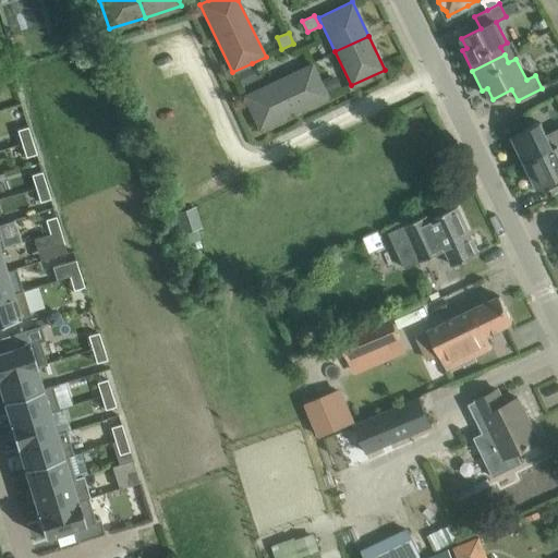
[(312,64),(243,96),(259,129),(327,97),(312,64)]
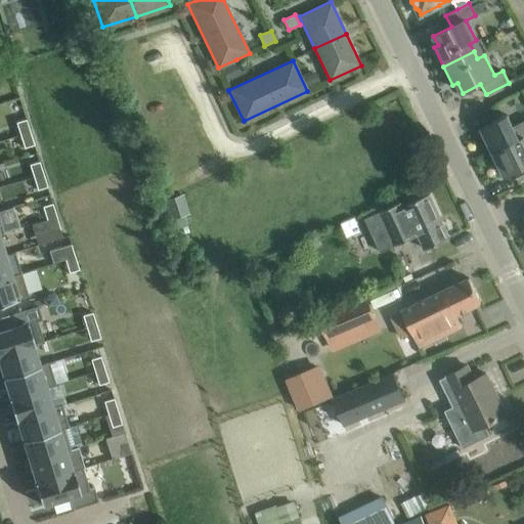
[(481,128),(493,151),(523,135),(523,118),(513,124),(508,115),(481,128)]
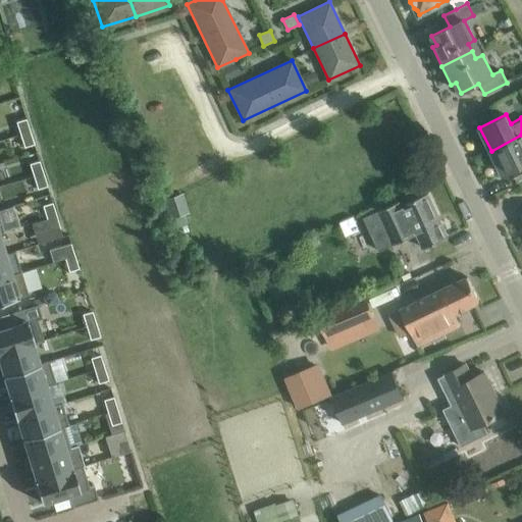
[(30,132),(25,118),(16,121),(20,135),(30,132)]
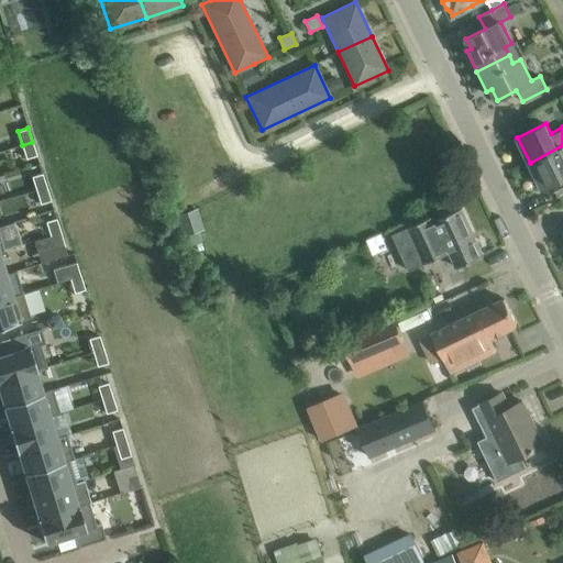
[(36,155),(32,142),(22,145),(25,158),(36,155)]
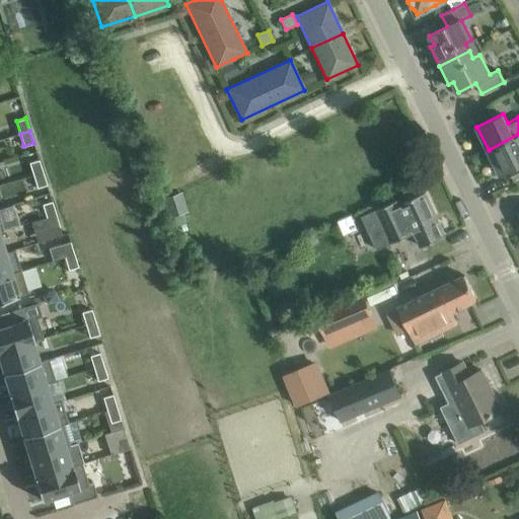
[(518,134),(489,150),(500,173),(518,164),(518,163),(518,134)]
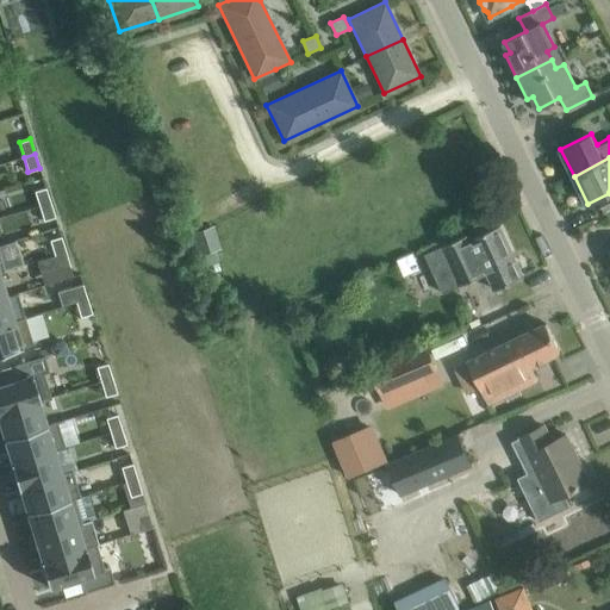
[(50,203),(45,187),(35,191),(38,206),(50,203)]
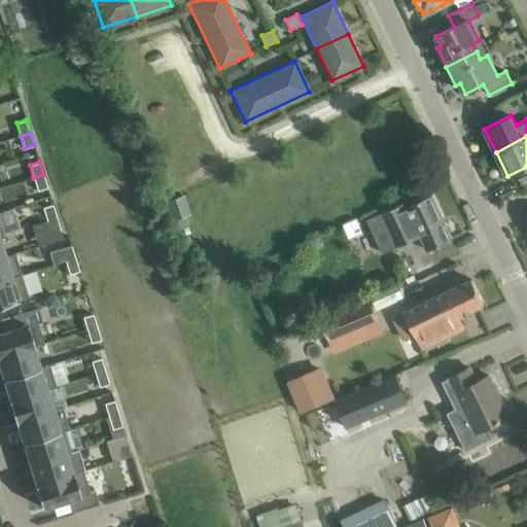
[(47,187),(43,175),(33,178),(37,190),(47,187)]
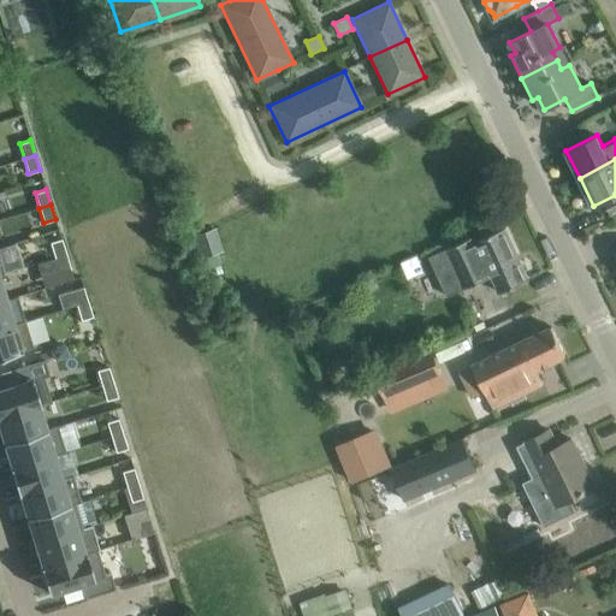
[(445,250),(427,258),(445,297),(490,278),(497,295),(528,282),(504,229),(473,243),(472,240),(445,250)]
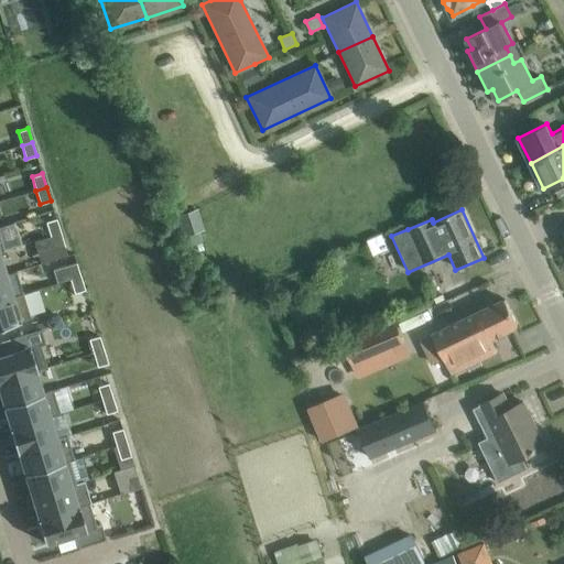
[(61,231),(56,218),(45,221),(50,235),(61,231)]
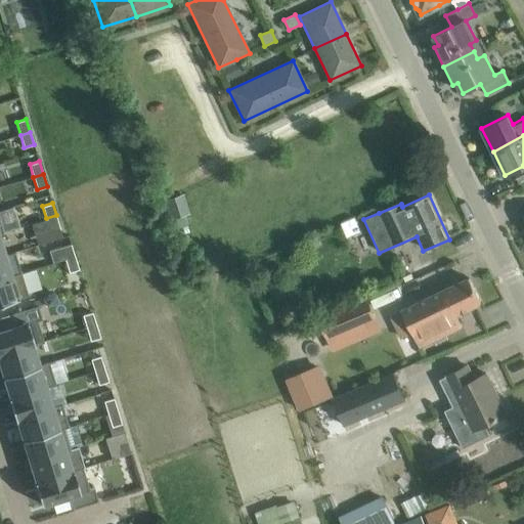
[(60,228),(56,215),(46,218),(50,231),(60,228)]
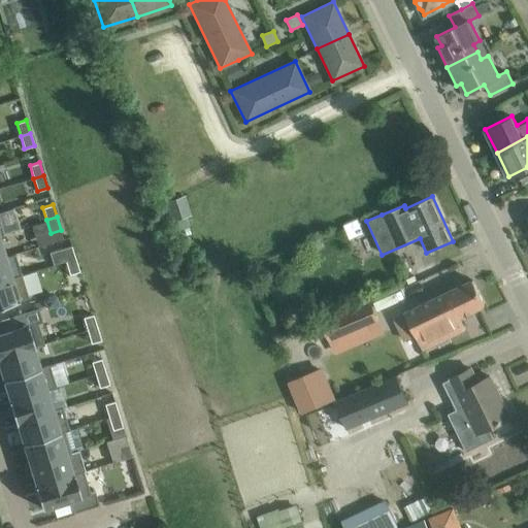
[(318,238),(310,241),(311,245),(314,251),(322,248),(320,242),(318,238)]
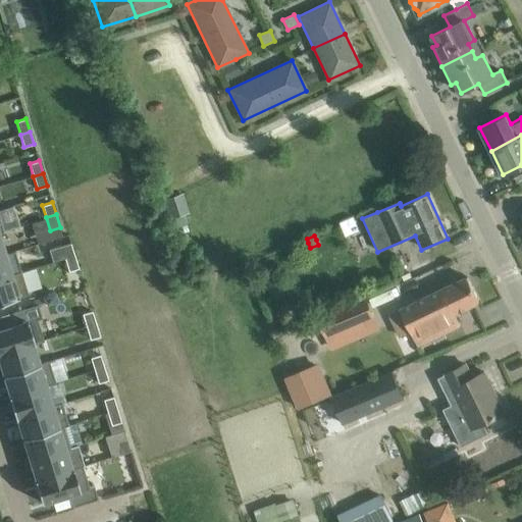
[(74,255),(70,243),(60,246),(64,258),(74,255)]
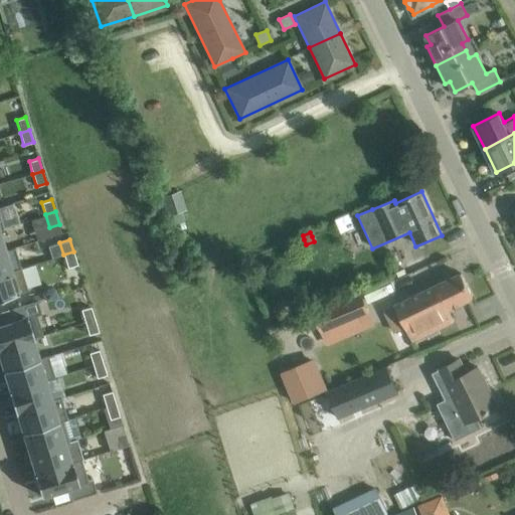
[(0,274),(13,271),(6,250),(0,251),(0,274)]
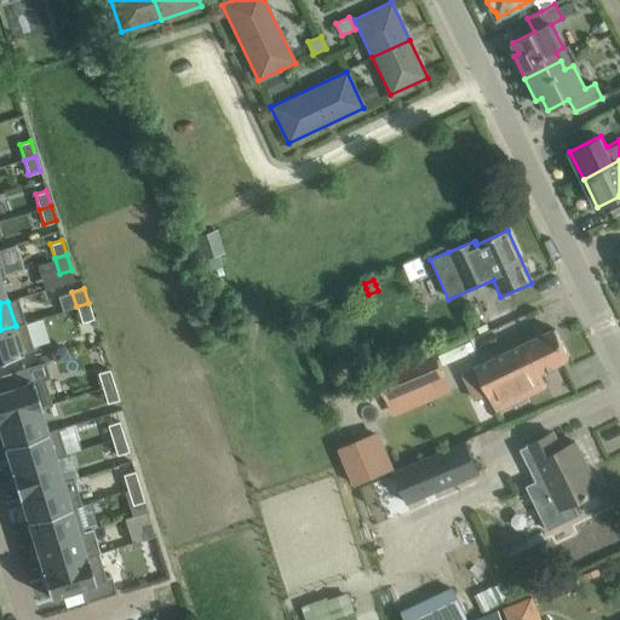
[(93,319),(89,303),(76,306),(81,322),(93,319)]
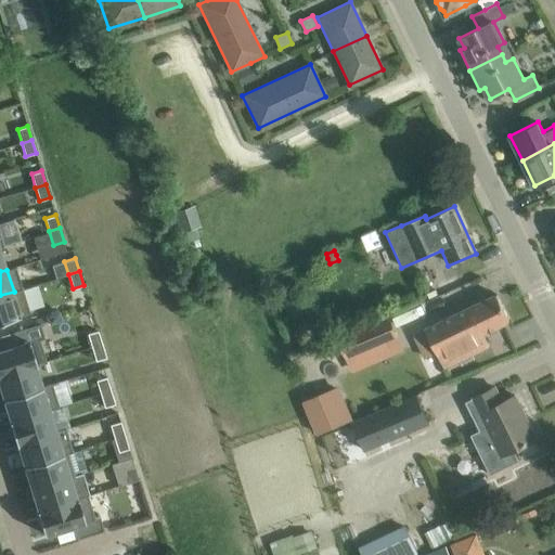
[(0,321),(21,315),(14,292),(0,295),(0,321)]
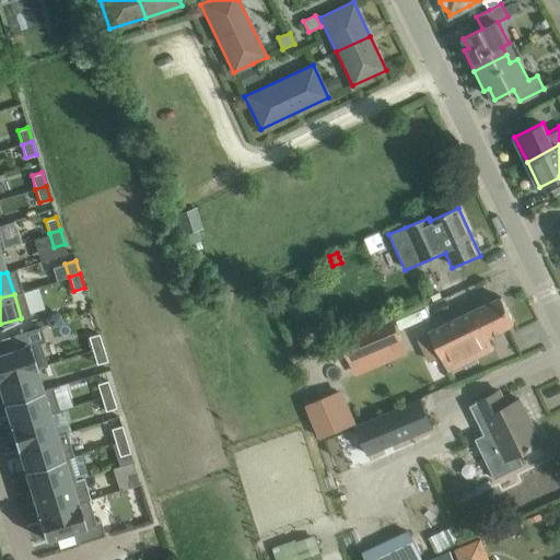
[(501,296),(429,331),(417,338),(429,361),(440,356),(447,370),(493,348),(487,336),(514,323),(501,296)]
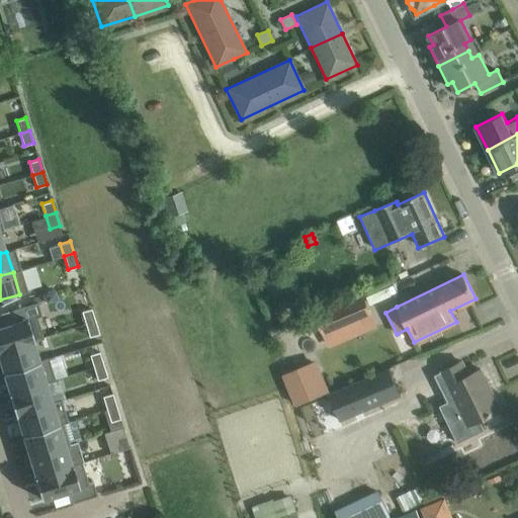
[(364,295),(316,316),(329,348),(377,327),(364,295)]
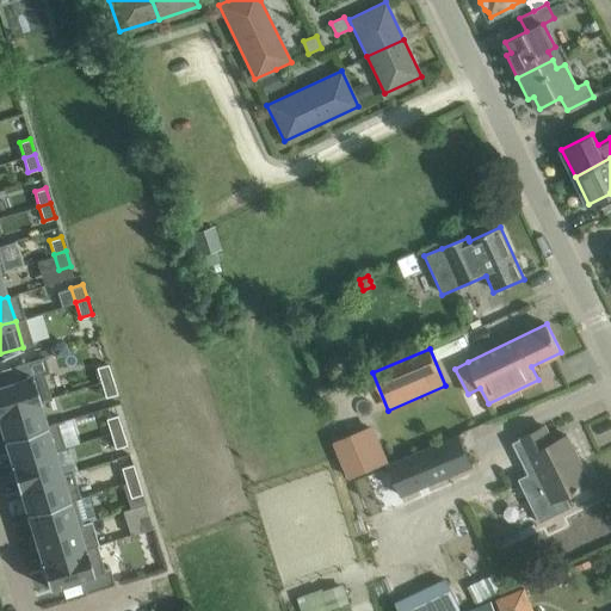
[(0,412),(51,397),(38,357),(14,365),(19,380),(0,384),(0,412)]
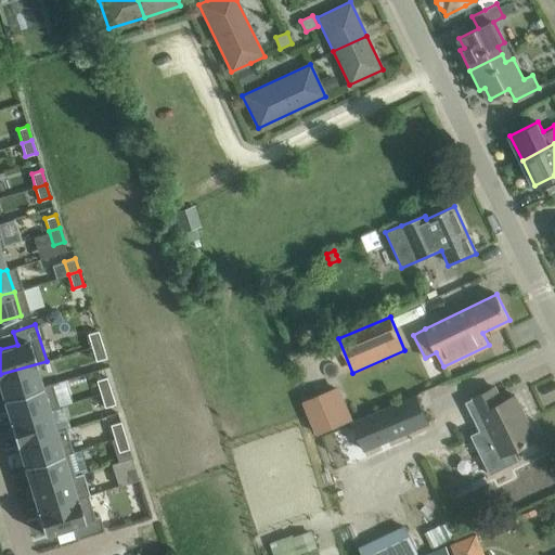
[(87,334),(91,347),(102,344),(98,331),(87,334)]
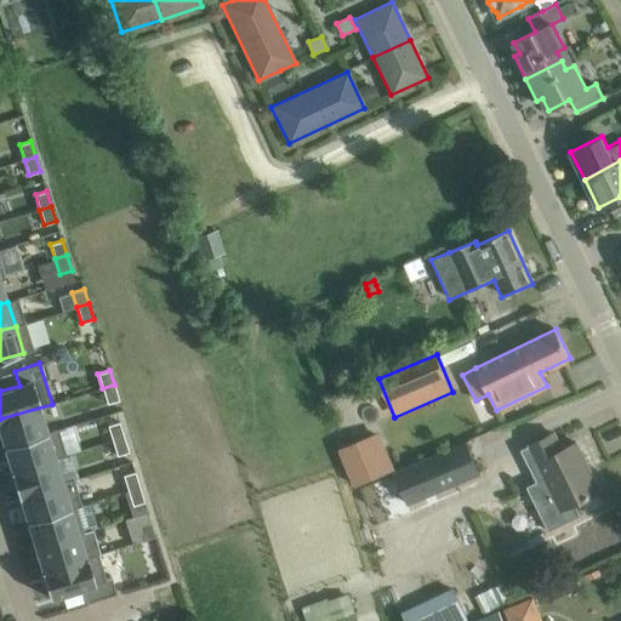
[(119,400),(114,385),(102,388),(107,404),(119,400)]
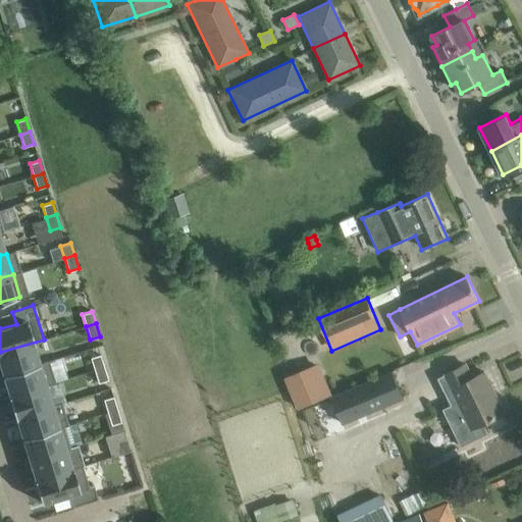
[(50,360),(44,340),(0,352),(0,364),(3,374),(50,360)]
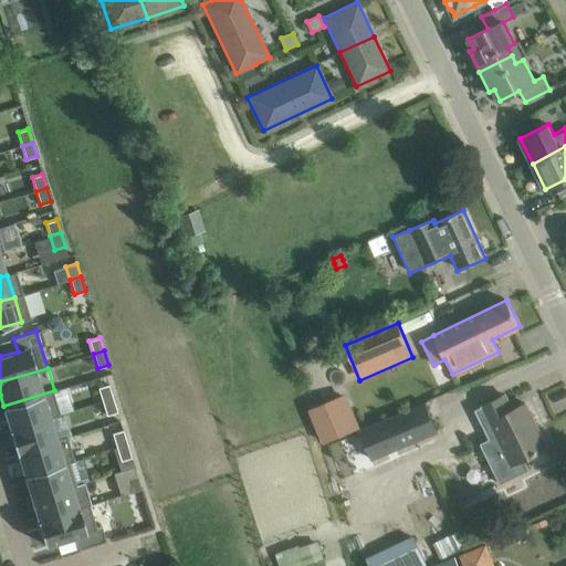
[(333,370),(301,380),(300,380),(307,410),(310,409),(313,421),(311,422),(312,425),(355,412),(346,383),(337,385),(333,370)]
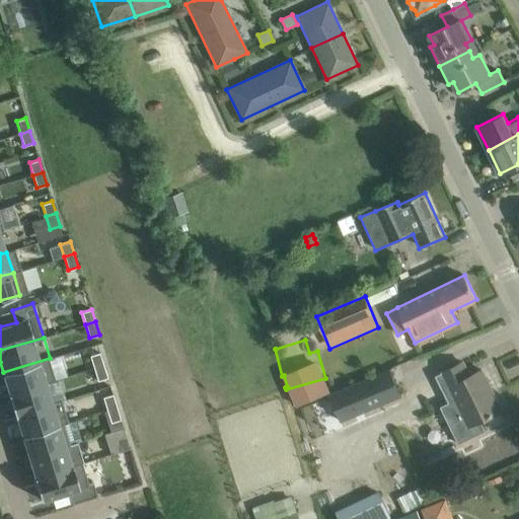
[(102,365),(98,352),(89,355),(93,368),(102,365)]
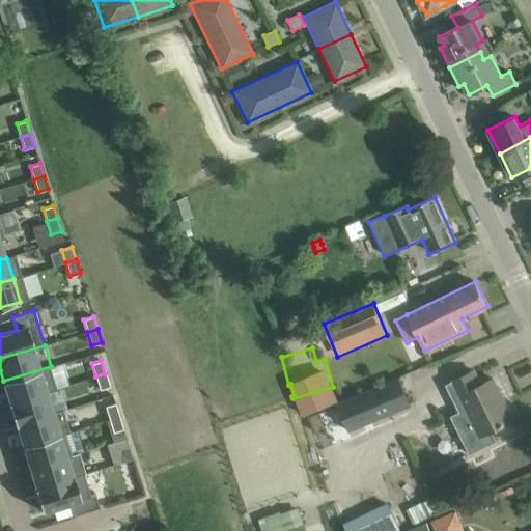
[(57,388),(51,366),(3,381),(9,401),(8,402),(8,403),(57,388)]
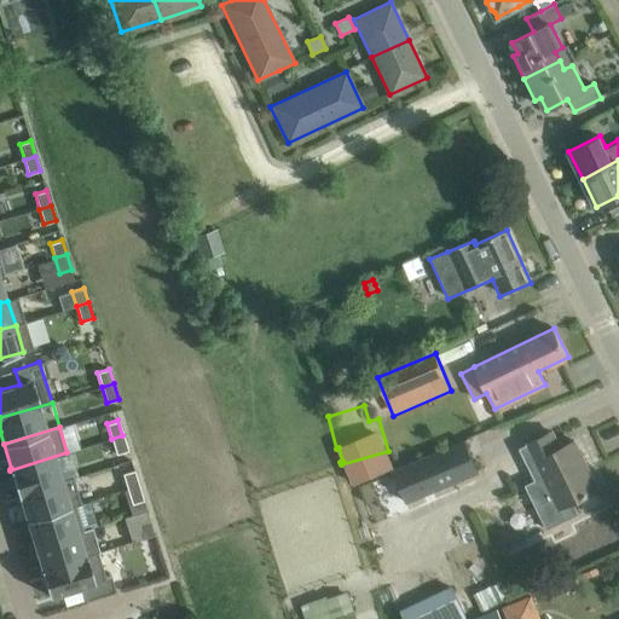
[(560,507),(576,499),(597,489),(573,441),(559,447),(551,432),(519,447),(534,481),(545,476),(560,507)]
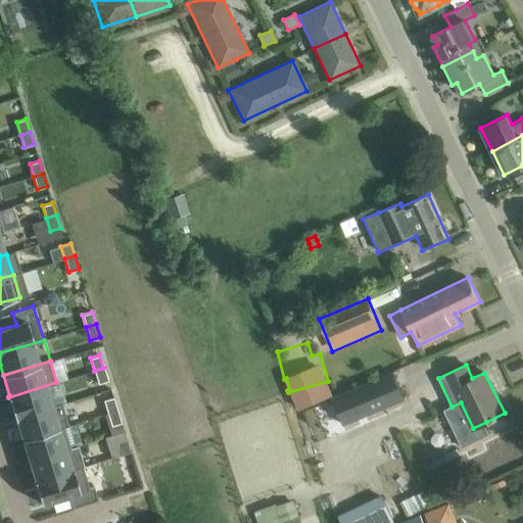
[(108,381),(104,368),(103,368),(94,371),(98,384),(108,381)]
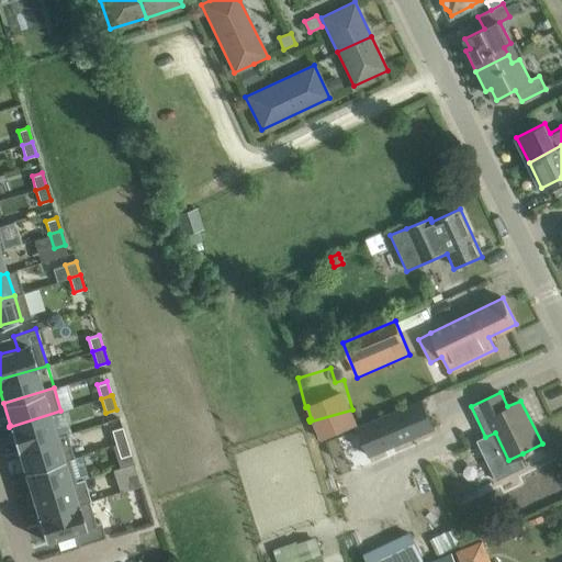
[(419,397),(355,425),(367,453),(431,427),(419,397)]
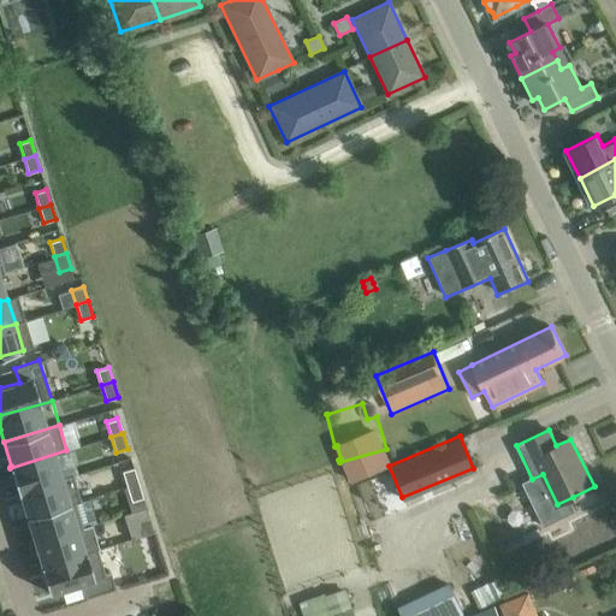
[(75,475),(66,450),(10,468),(18,492),(75,475)]
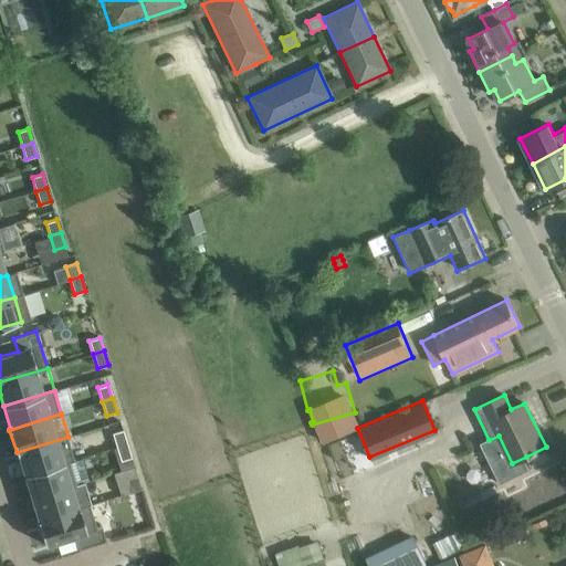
[(116,447),(126,443),(122,430),(112,433),(116,447)]
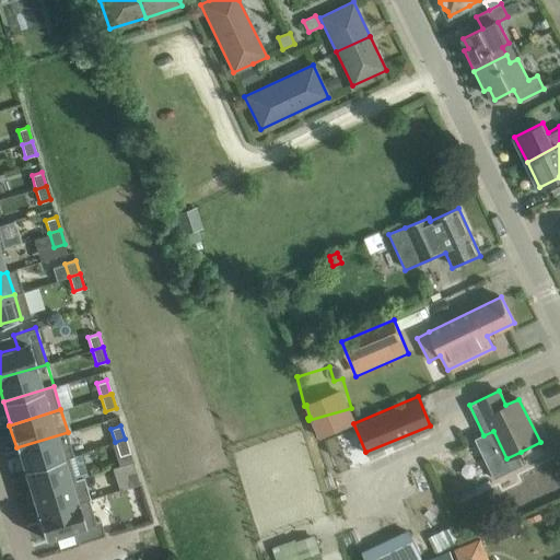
[(74,454),(68,432),(16,447),(16,448),(18,448),(24,470),(74,454)]
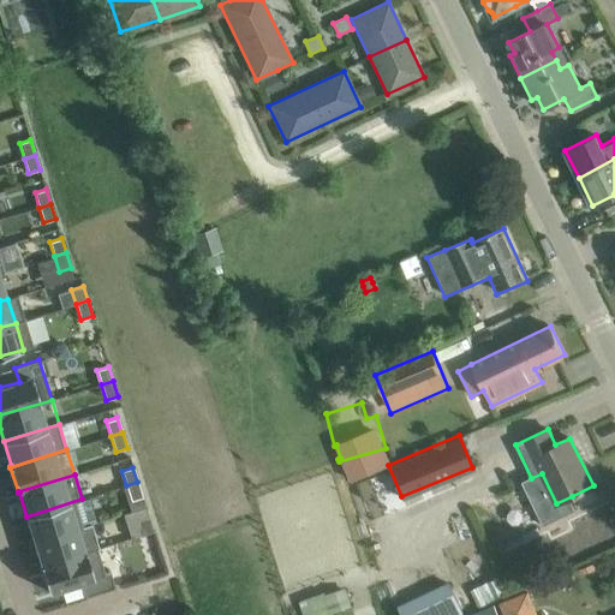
[(126,485),(131,501),(142,497),(137,482),(126,485)]
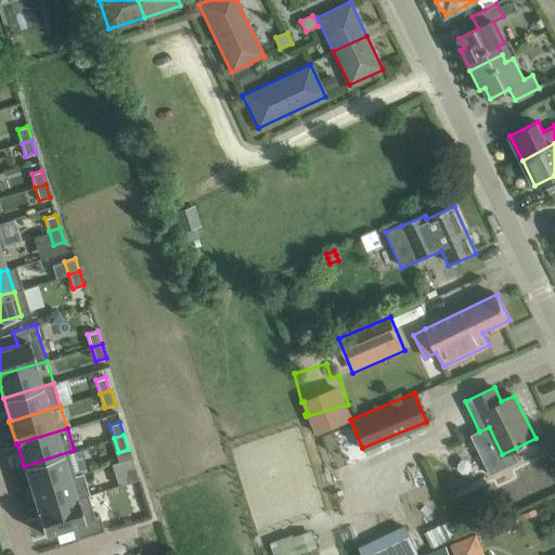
[(31,488),(81,473),(74,450),(24,466),(31,488)]
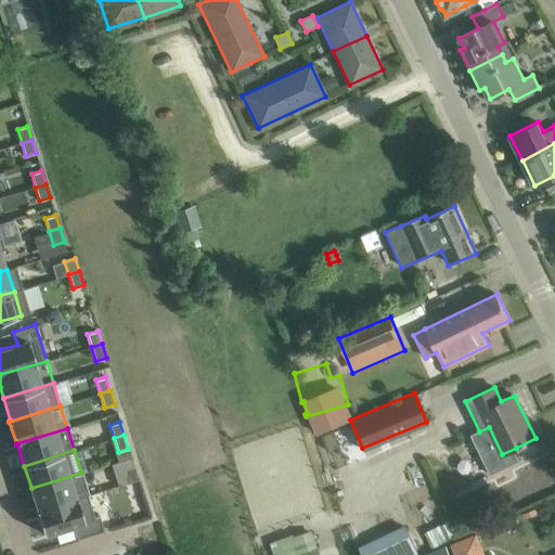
[(139,479),(134,466),(124,469),(128,482),(139,479)]
